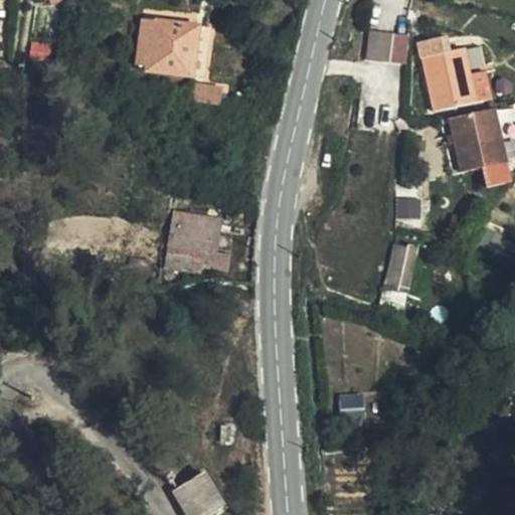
[(154,21),(143,19),(135,57),(147,60),(146,65),(202,74),(210,28),(156,16),(154,21)]
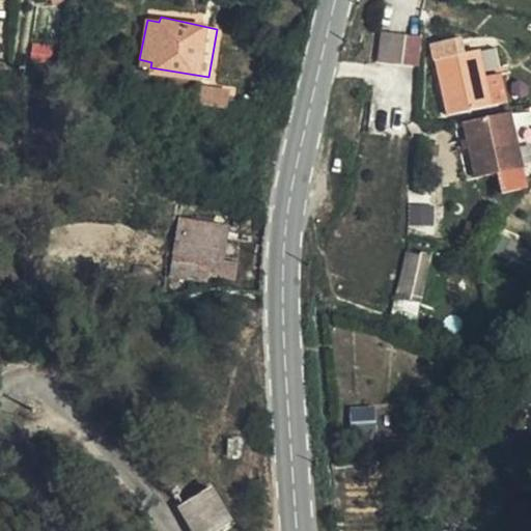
[(400,60),(404,29),(379,26),(374,57),(400,60)]
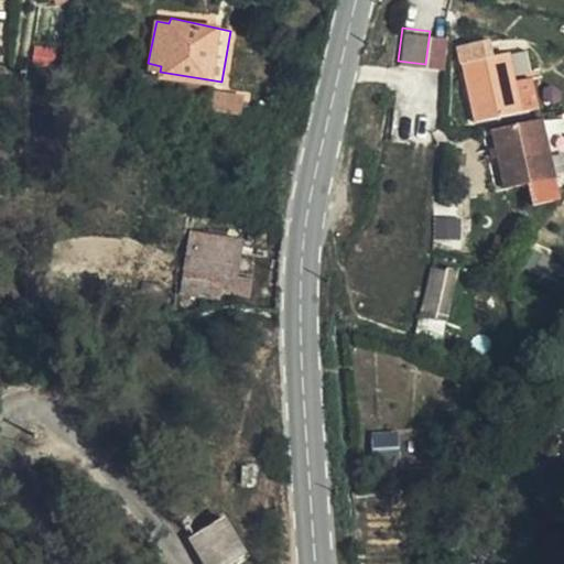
[(472,119),(534,107),(528,76),(511,79),(506,50),(490,53),(487,36),(455,43),(458,61),(461,61),(472,119)]
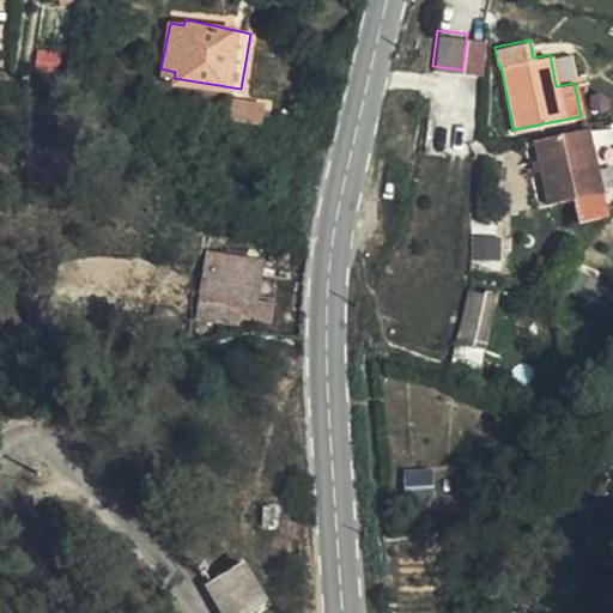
[(218,117),(246,122),(249,108),(222,103),(218,117)]
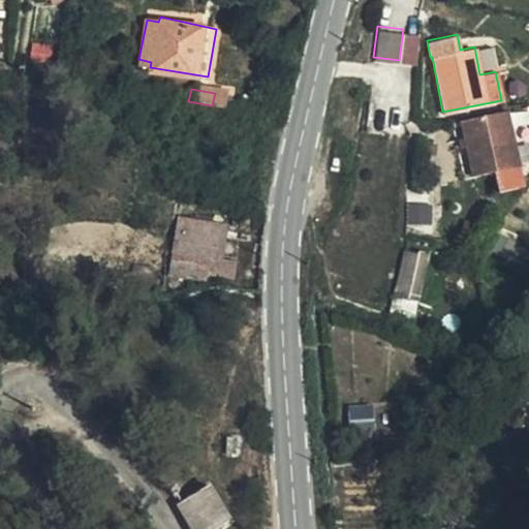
[(518,168),(507,110),(457,119),(469,178),(518,168)]
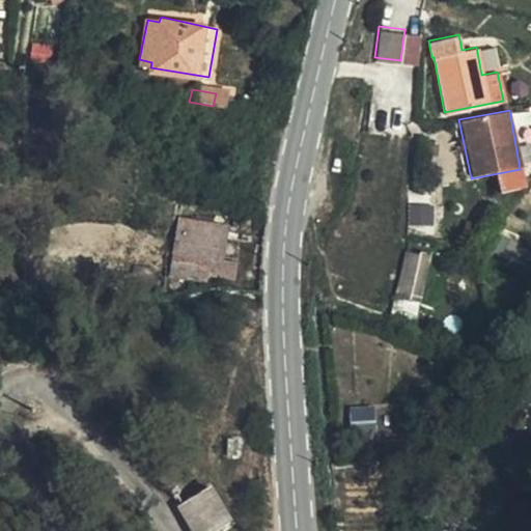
[(408,201),(407,227),(416,228),(419,201),(408,201)]
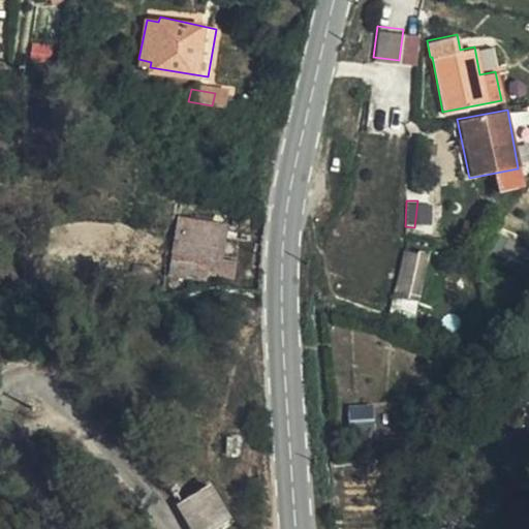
[(417,200),(414,227),(431,227),(433,201),(417,200)]
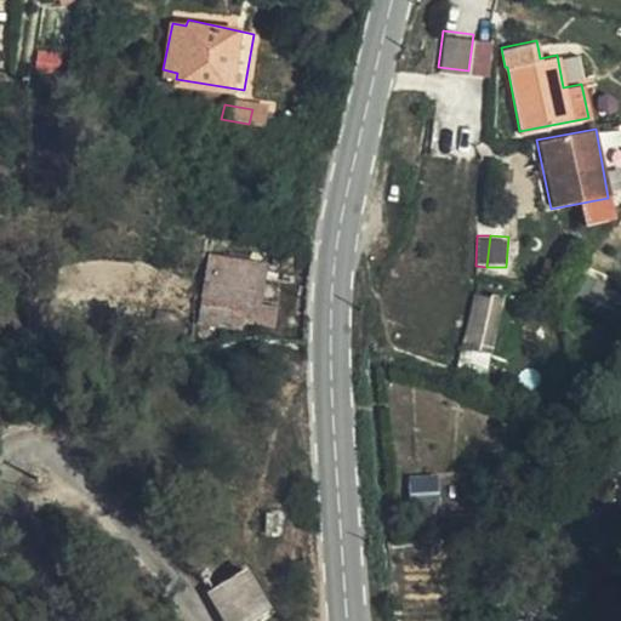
[(220,311),(238,312),(240,297),(256,300),(262,260),(210,251),(198,314),(218,319),(220,311)]
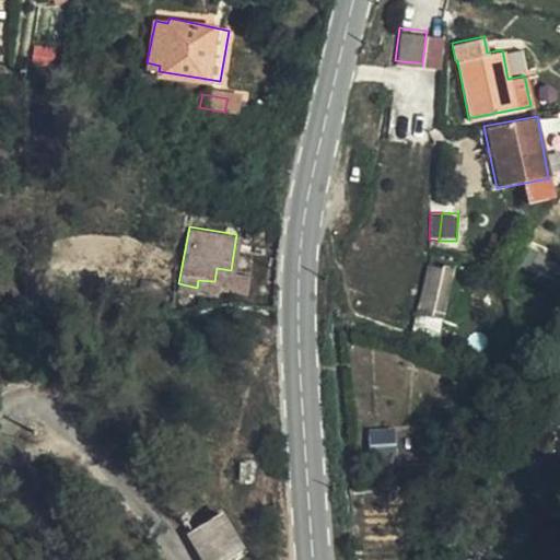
[(488,245),(502,252),(508,238),(493,232),(488,245)]
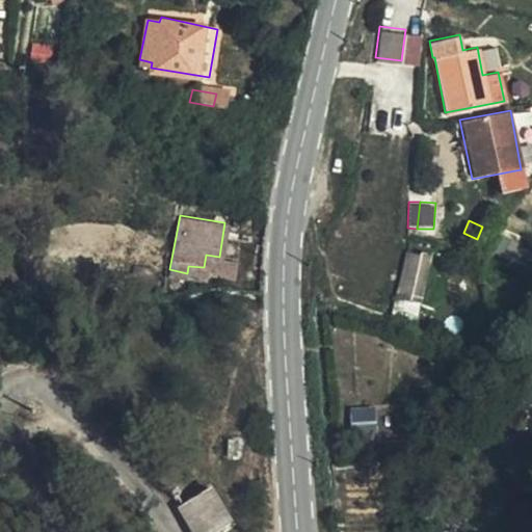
[(506,237),(499,249),(511,255),(519,241),(506,237)]
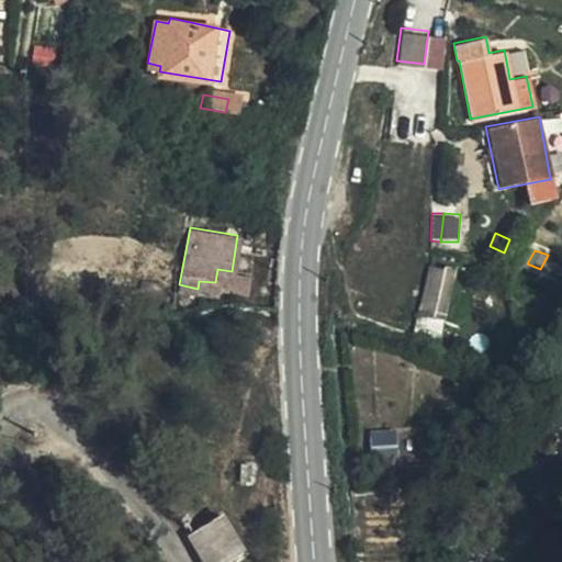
[(540,269),(561,279),(561,262),(548,255),(540,269)]
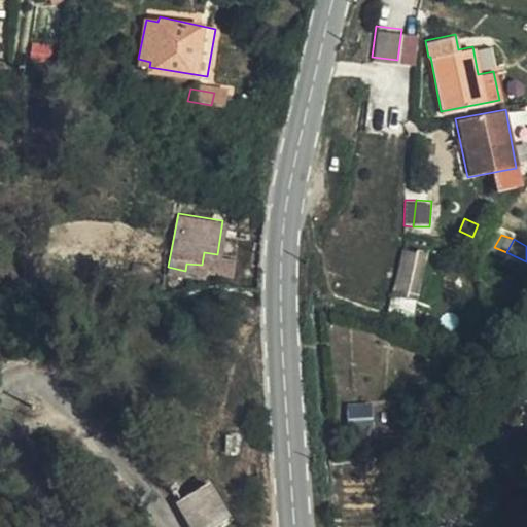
[(526,271),(526,261),(506,252),(494,247),(492,253),(526,271)]
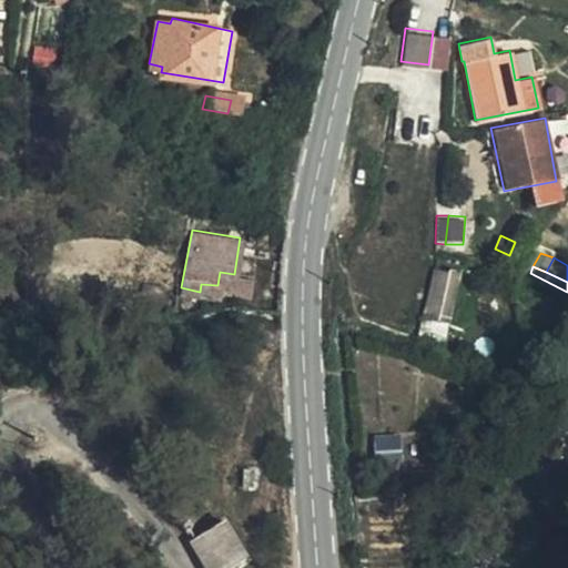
[(446,271),(434,269),(419,320),(440,326),(458,273),(447,270),(446,271)]
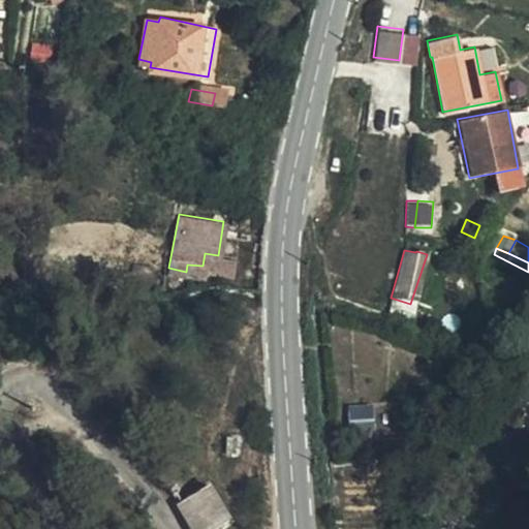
[(205,253),(203,266),(228,270),(230,257),(218,255),(205,253)]
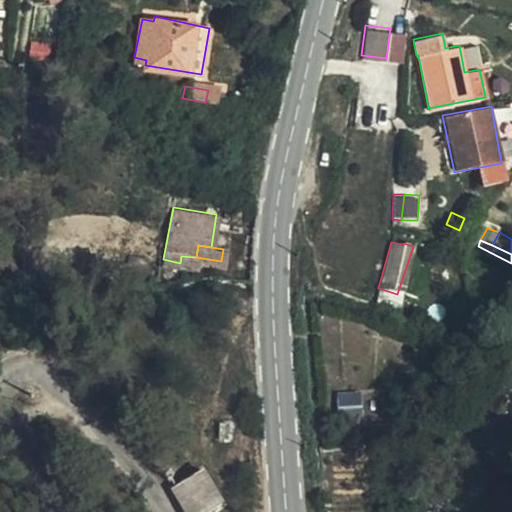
[(341,417),(365,416),(364,389),(340,390),(341,417)]
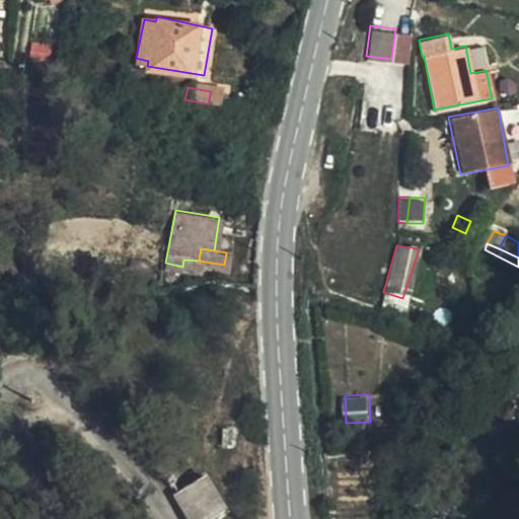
[(239,518),(213,469),(171,493),(186,518),(239,518)]
